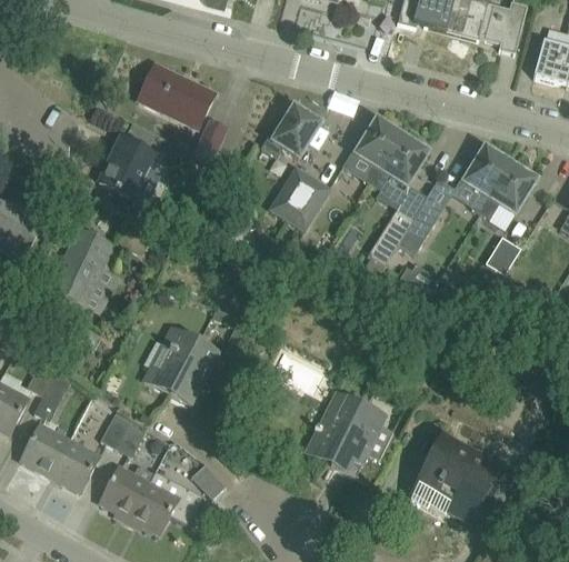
[(427,24),(458,32),(467,0),(403,0),(398,21),(415,26),(416,20),(427,23),(427,24)]
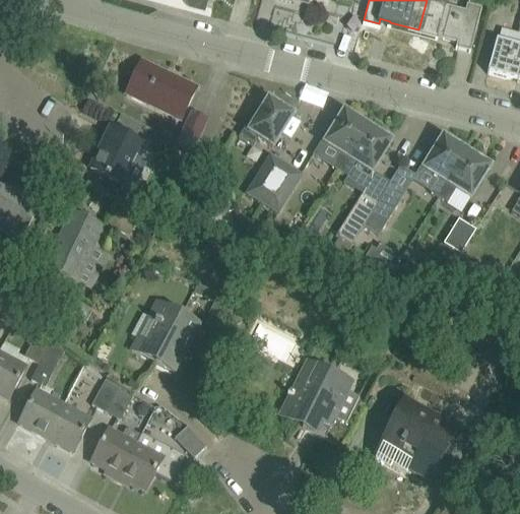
[(427,0),(418,29),(437,35),(438,34),(457,39),(456,45),(470,48),(482,4),(467,0),(465,7),(445,2),(446,0),(427,0)]
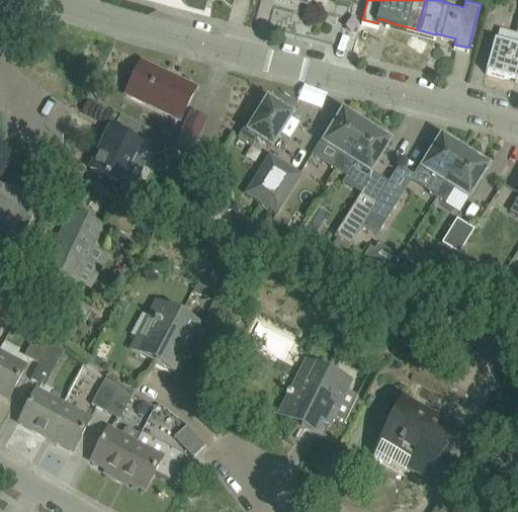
[(487,69),(516,77),(517,70),(517,44),(495,37),(486,70),(487,70),(487,69)]
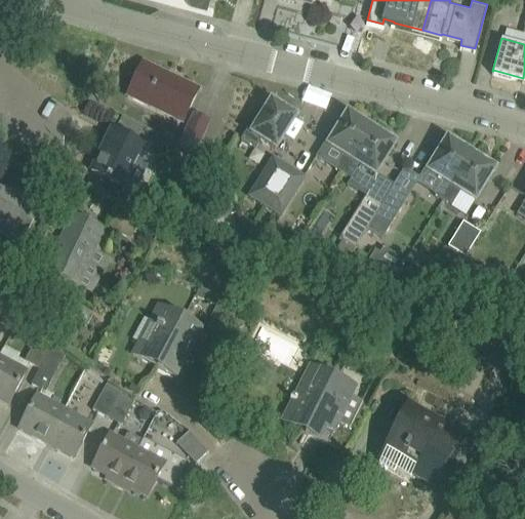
[(184,118),(199,85),(144,58),(128,91),(184,118)]
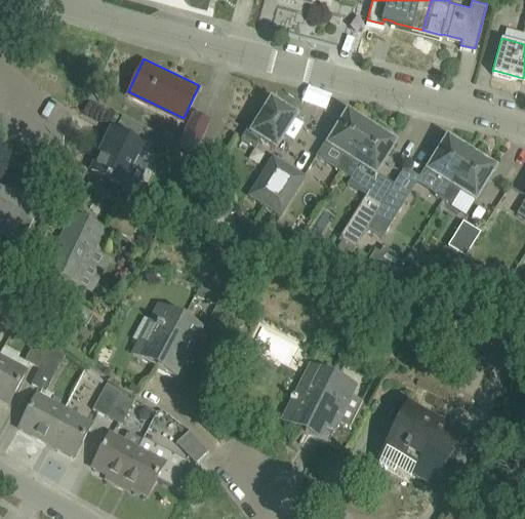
[(294,110),(276,98),(274,101),(271,98),(261,115),(256,112),(241,134),(256,145),(261,136),(276,146),(295,114),(293,112),(294,110)]
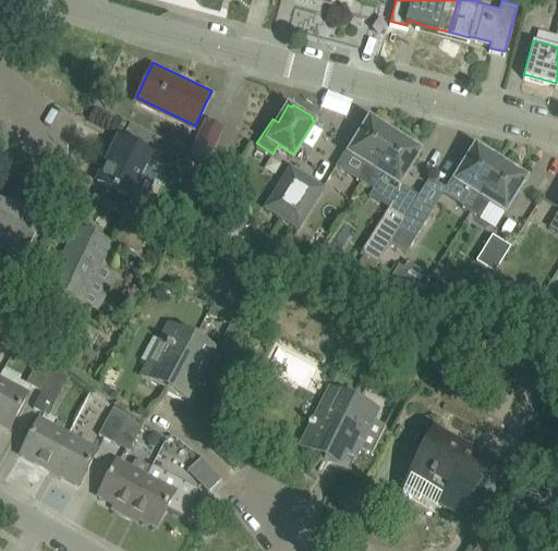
[(206,155),(221,124),(207,118),(192,147),(206,155)]
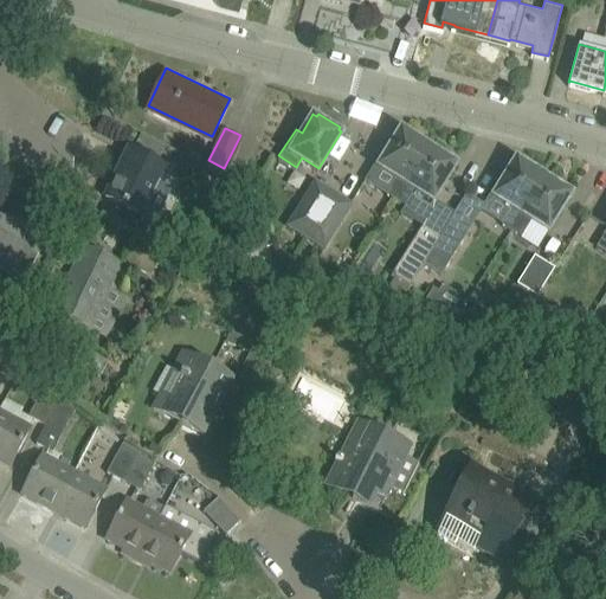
[(401,128),(379,163),(395,174),(386,189),(397,197),(429,145),(418,139),(419,136),(406,128),(405,130),(401,128)]
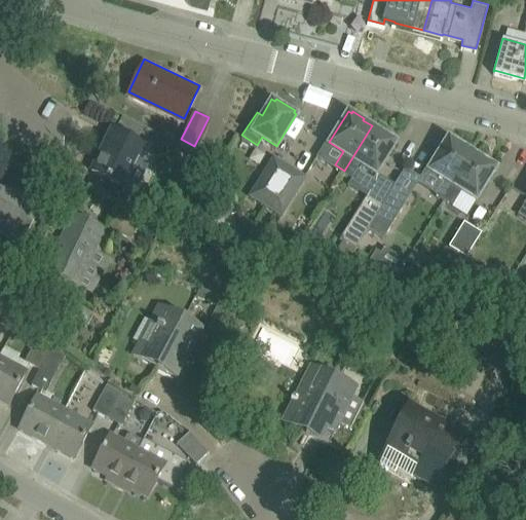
[(91,166),(136,188),(149,159),(138,154),(144,142),(111,125),(91,166)]
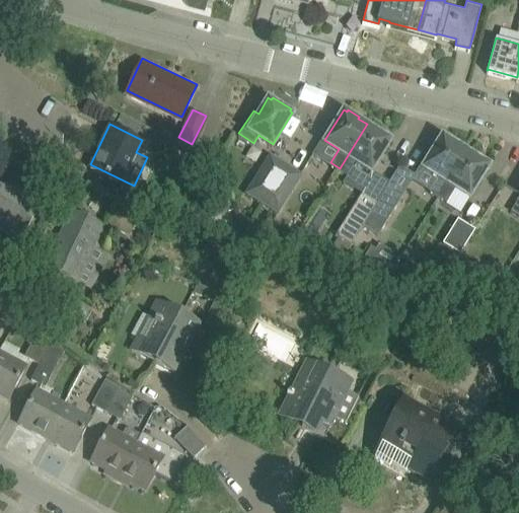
[(376,130),(367,124),(340,168),(349,174),(357,160),(371,169),(390,139),(387,137),(389,135),(377,128),(376,130)]
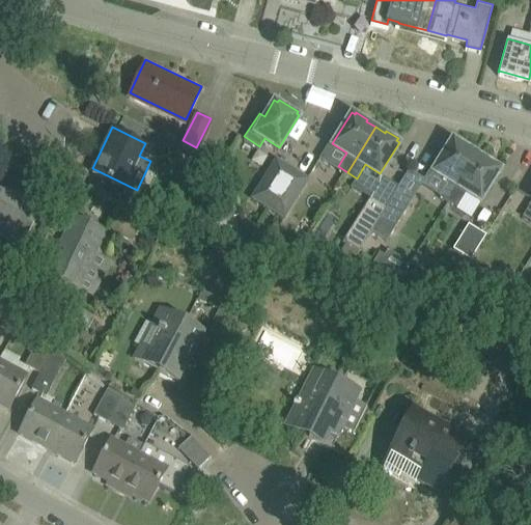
[(452,138),(432,170),(447,180),(439,193),(448,198),(476,154),(467,147),(469,145),(456,138),(455,140),(452,138)]
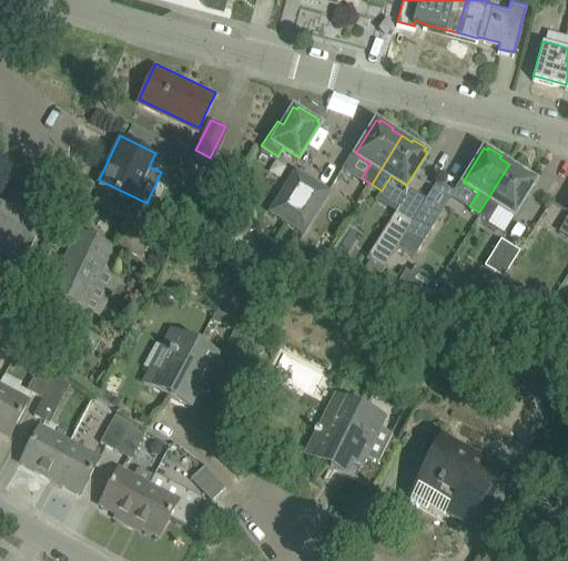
[(519,170),(509,164),(479,212),(489,218),(498,204),(514,214),(536,180),(533,177),(534,175),(521,167),(519,170)]
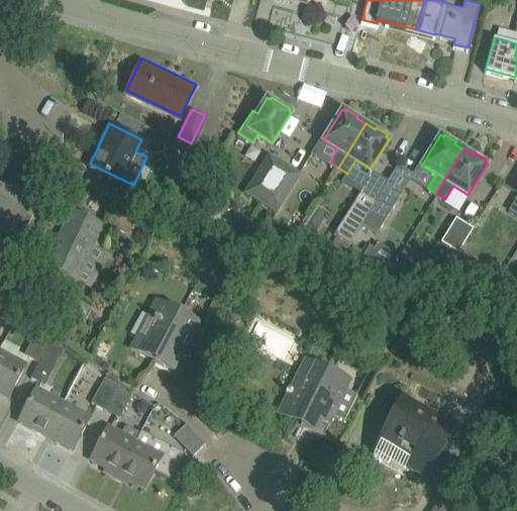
[(269,151),(245,189),(262,199),(285,162),(269,151)]
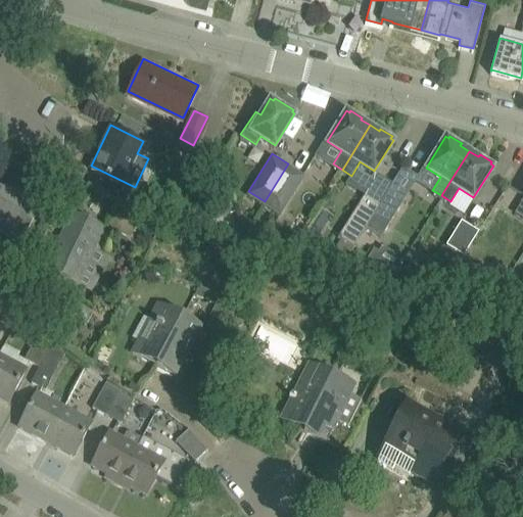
[(281,212),(304,174),(288,163),(265,201),(281,212)]
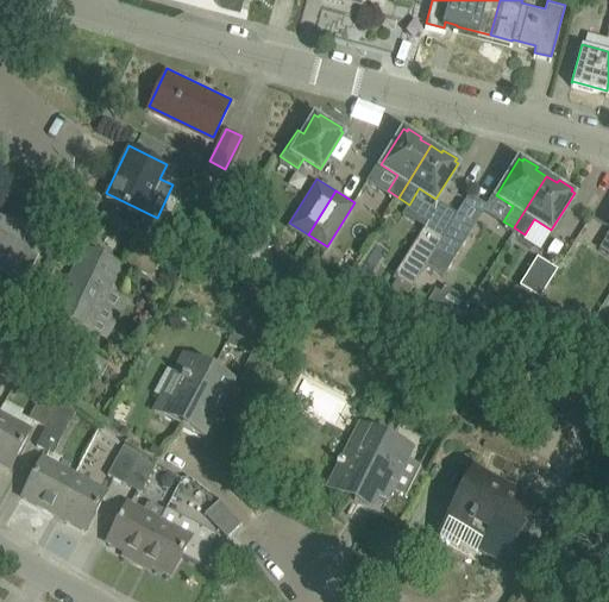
[(0,214),(0,264),(25,277),(46,234),(19,221),(18,225),(0,214)]
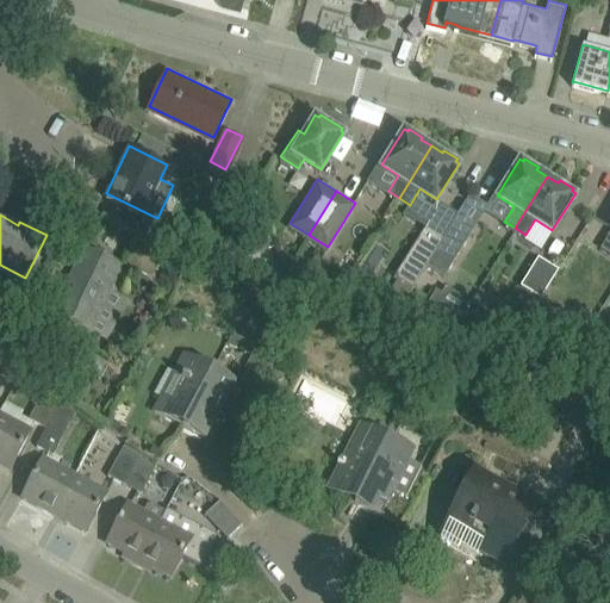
[(453,218),(444,232),(428,261),(446,273),(472,229),(453,218)]
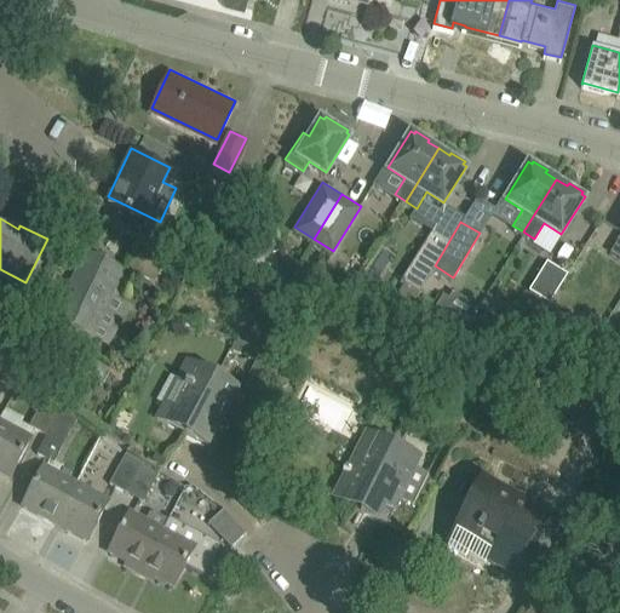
[(275,241),(268,225),(263,228),(260,224),(245,233),(256,255),(271,247),(270,244),(275,241)]
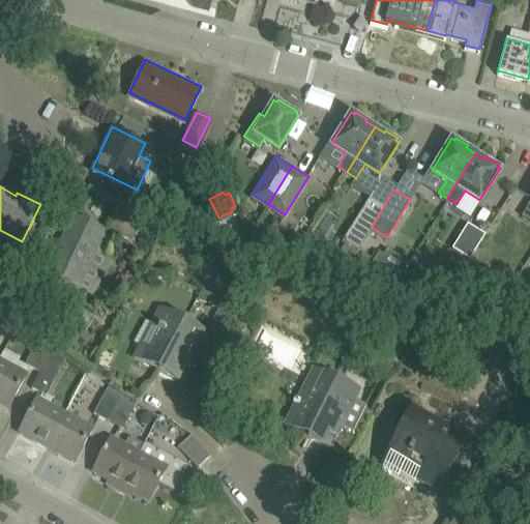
[(371,193),(343,237),(359,248),(372,227),(386,202),(371,193)]
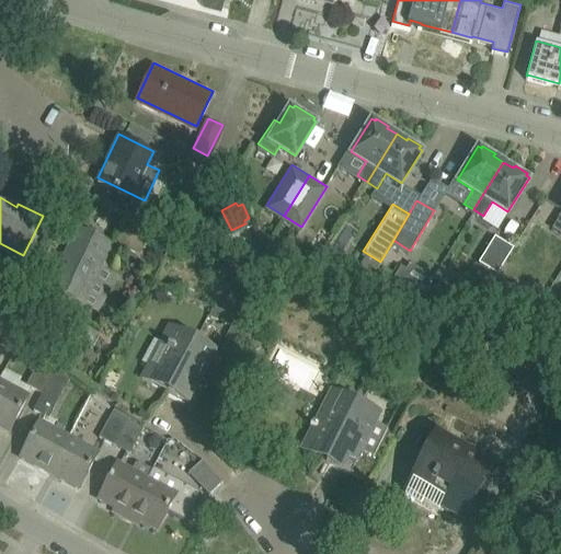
[(130,246),(138,231),(122,221),(113,238),(130,246)]
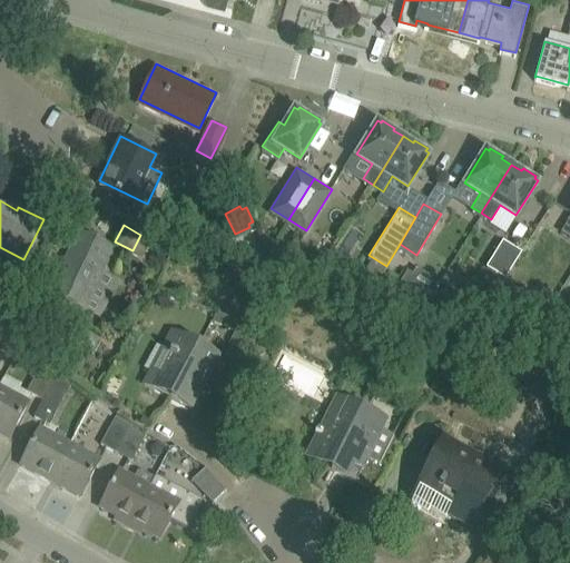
[(50,288),(85,306),(115,246),(79,229),(50,288)]
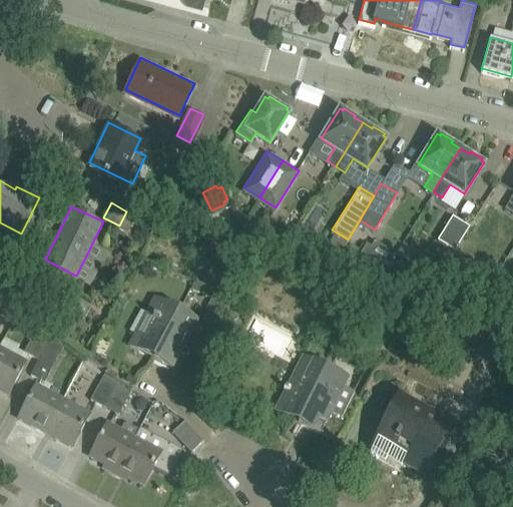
[(191,225),(195,216),(179,209),(175,218),(191,225)]
